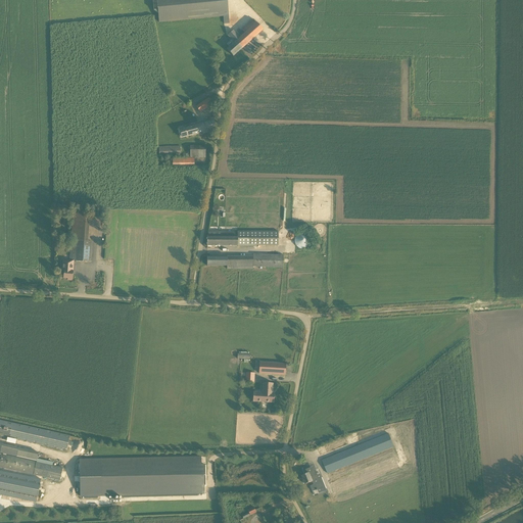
[(233,56),(251,41),(263,30),(256,22),(253,19),(241,30),(244,33),(240,38),(233,31),(228,36),(234,43),(227,49),(233,56)]
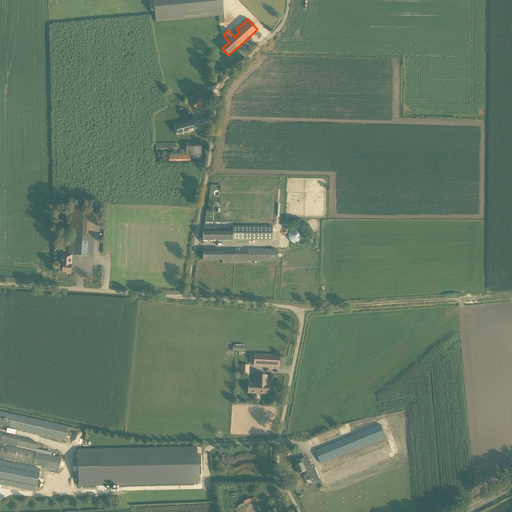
[(204,96),(192,104),(196,110),(208,102),(204,96)]
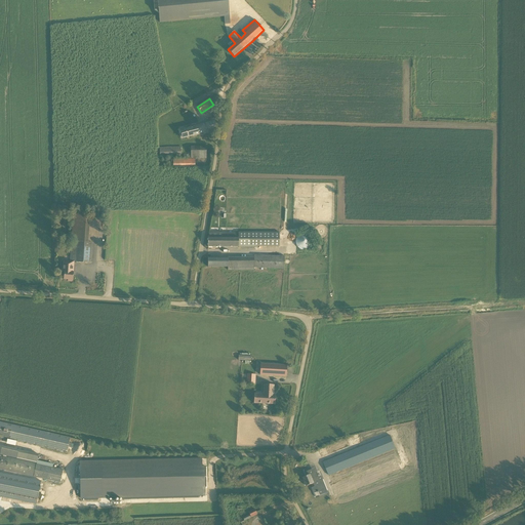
[(214,118),(211,119),(211,121),(180,129),(183,138),(203,132),(203,134),(215,131),(215,120),(214,118)]
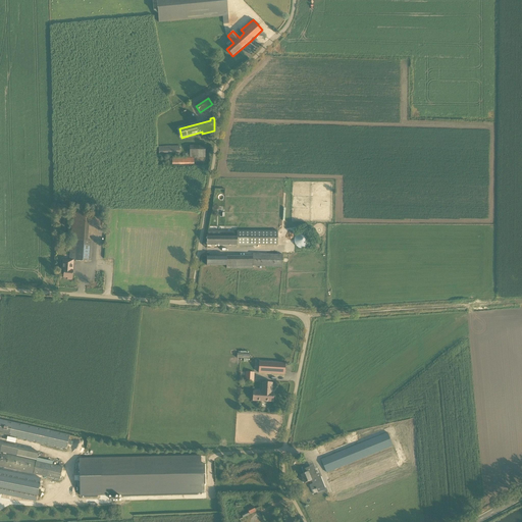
[(159,155),(179,153),(179,145),(159,147),(159,155)]
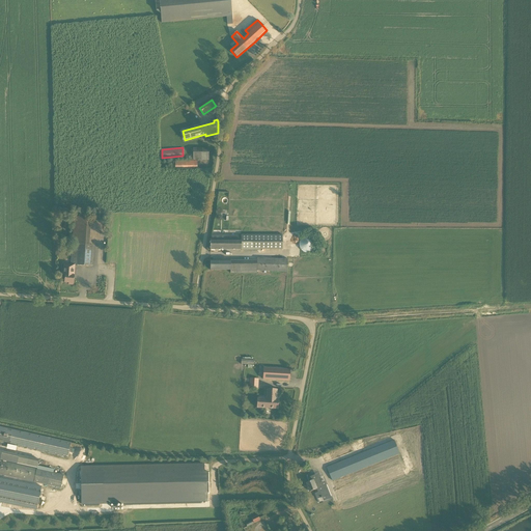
[(193,148),(193,160),(208,160),(208,148),(193,148)]
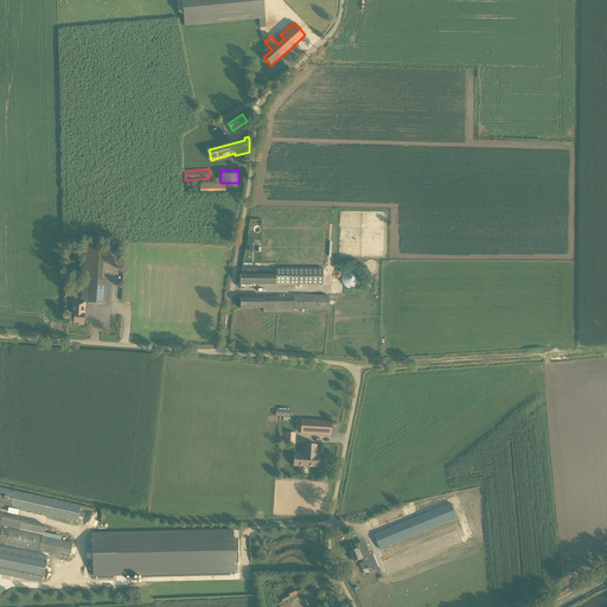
[(84,248),(81,302),(83,302),(83,304),(104,305),(107,281),(103,281),(104,249),(84,248)]
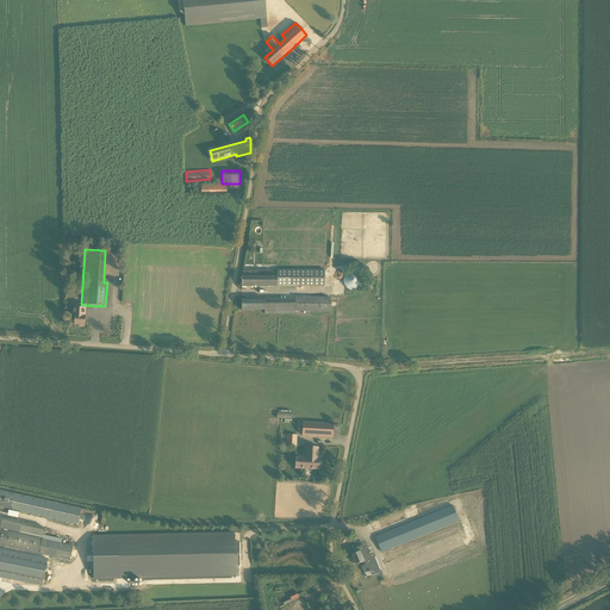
[(241,287),(282,287),(296,288),(296,286),(324,287),(324,271),(278,271),(257,271),(257,275),(242,275),(241,287)]
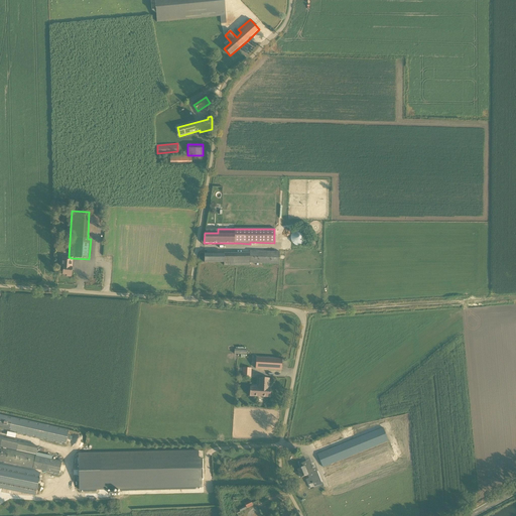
[(302,231),(301,230),(300,230),(298,230),(297,230),(295,230),(294,231),(293,232),(292,233),(291,234),(291,235),(290,236),(290,238),(290,239),(291,241),(291,242),(292,243),(293,244),(294,245),(295,245),(297,246),(298,246),(300,246),(301,245),(302,245),(303,244),(304,243),(305,242),(306,241),(306,239),(306,238),(306,236),(306,235),(305,234),(304,233),(303,232),(302,231)]
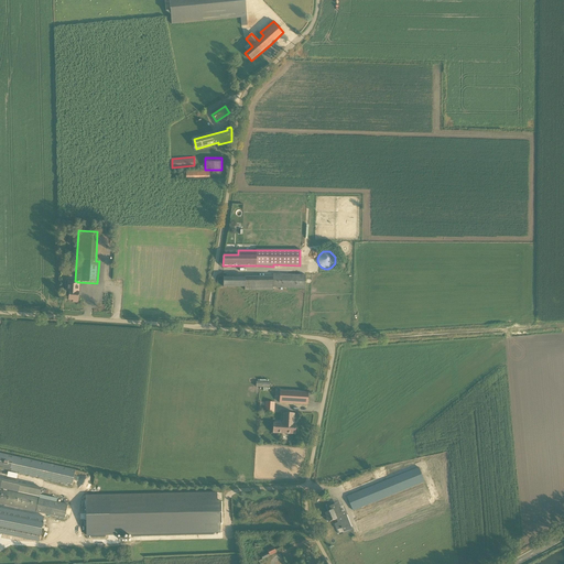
[(272,277),(272,288),(305,289),(306,275),(291,274),(272,274),(272,277)]
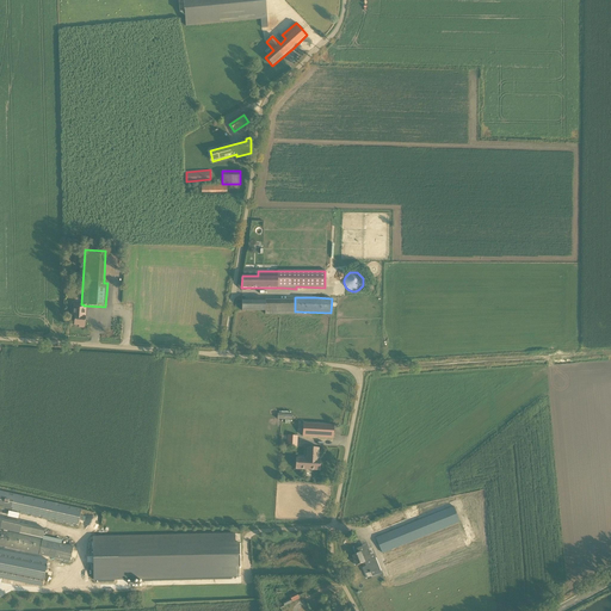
[(242,300),(241,310),(265,310),(265,300),(242,300)]
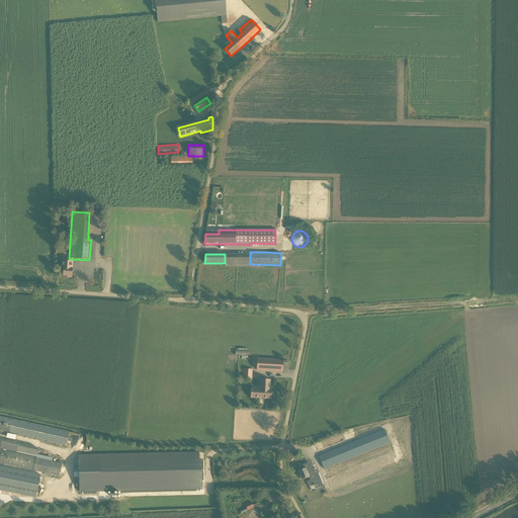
[(71,258),(69,258),(62,258),(62,268),(61,268),(61,271),(63,271),(63,275),(67,276),(67,277),(71,278),(72,269),(72,264),(71,264),(71,259),(71,258)]
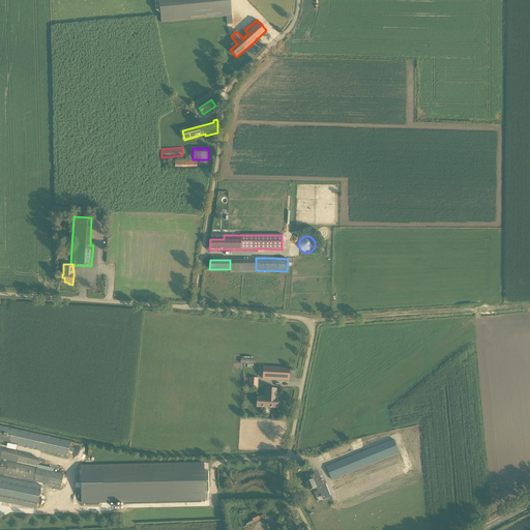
[(262,379),(289,380),(290,369),(263,367),(262,379)]
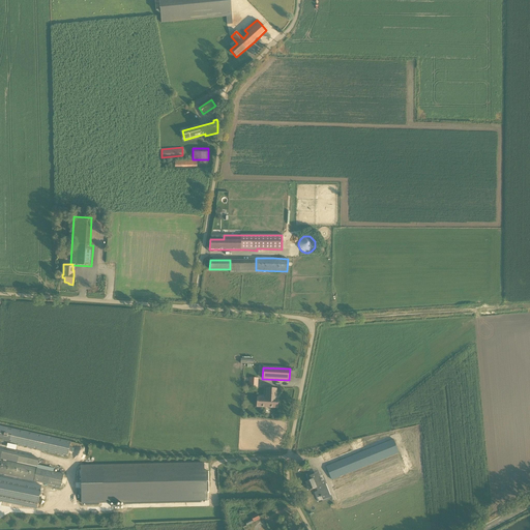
[(251,377),(249,387),(259,387),(259,377),(251,377)]
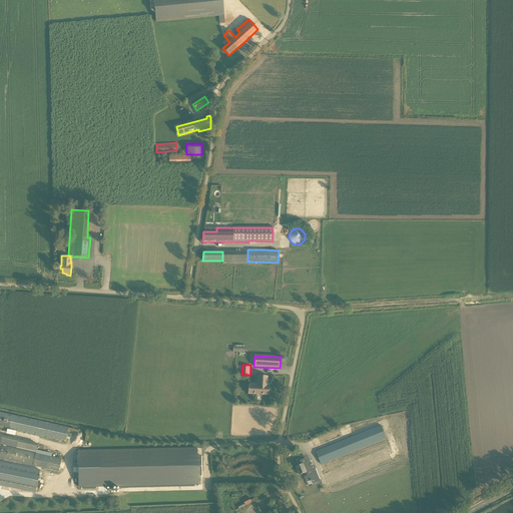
[(268,376),(258,376),(257,383),(261,383),(261,395),(269,395),(270,386),(267,386),(268,376)]
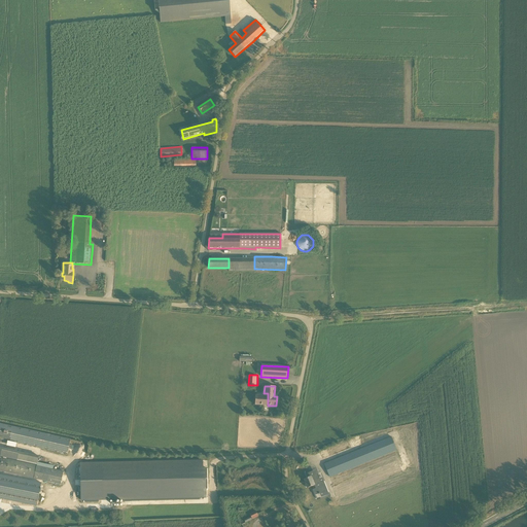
[(255,395),(255,405),(268,406),(268,393),(264,393),(264,396),(258,396),(258,395),(255,395)]
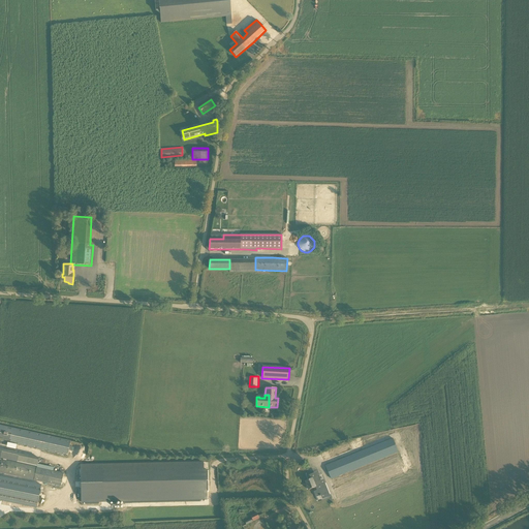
[(0,472),(33,480),(36,467),(6,461),(6,459),(36,466),(38,459),(2,449),(0,457),(3,459),(3,460),(0,459),(0,440),(67,456),(71,440),(0,425),(0,472)]
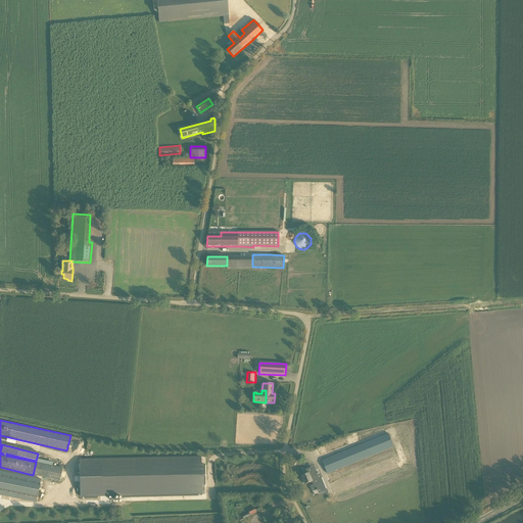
[(388,433),(323,460),(328,474),(393,447),(388,433)]
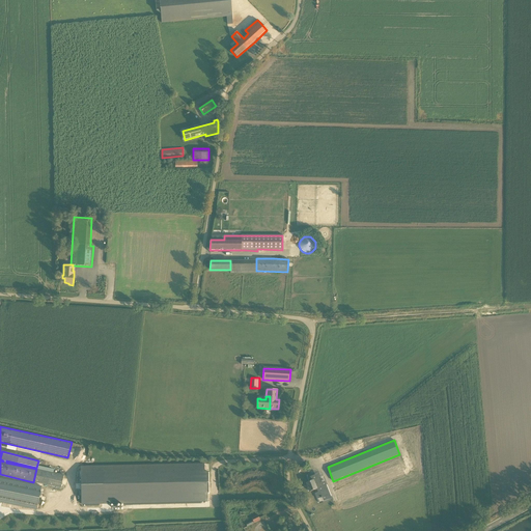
[(352,445),(324,454),(326,462),(355,452),(352,445)]
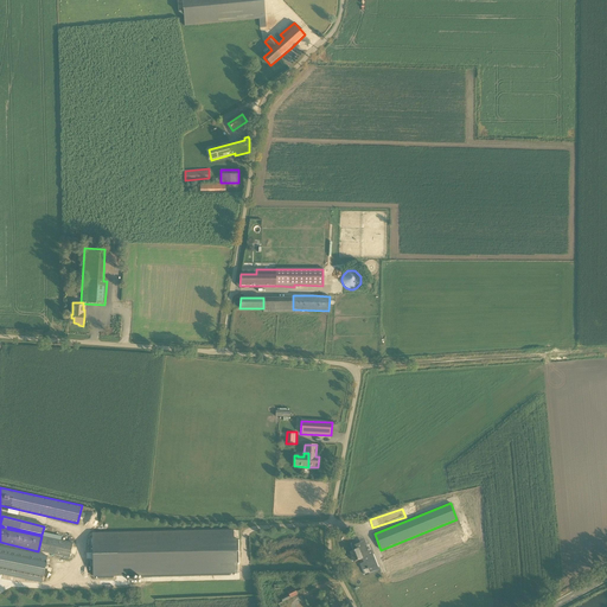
[(448,531),(449,535),(383,558),(388,574),(470,545),(464,528),(454,531),(453,529),(448,531)]
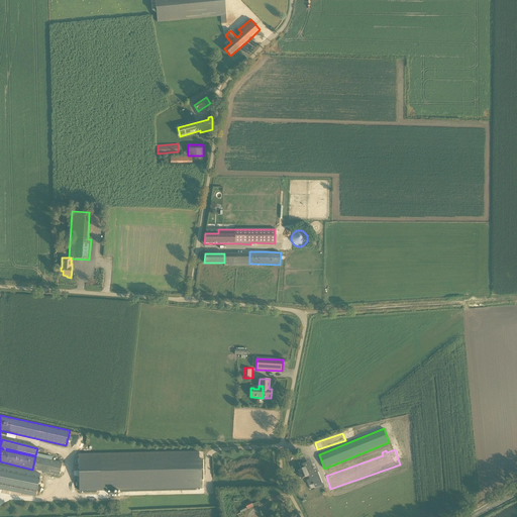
[(199,452),(99,454),(93,454),(79,454),(79,491),(100,490),(199,488),(199,483),(202,483),(202,481),(204,481),(203,460),(201,460),(201,459),(199,459),(199,452)]
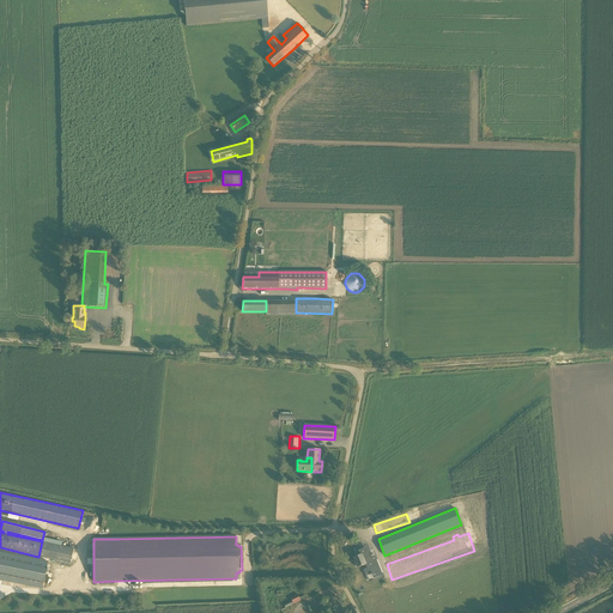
[(42,541),(38,557),(71,564),(73,548),(42,541)]
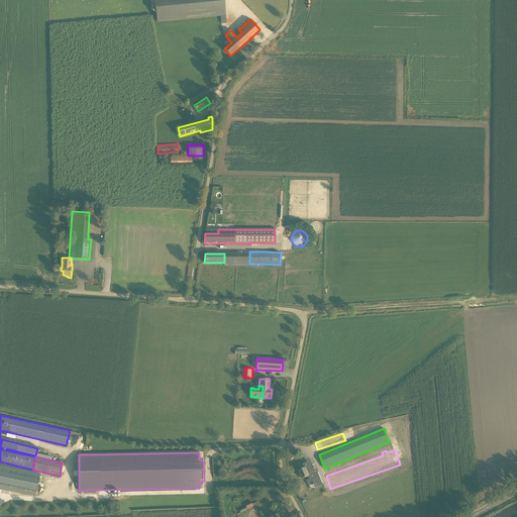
[(301,478),(302,478),(302,479),(308,476),(310,479),(307,481),(309,486),(312,485),(313,485),(314,485),(314,484),(318,482),(319,485),(322,484),(318,472),(314,474),(313,471),(311,466),(306,469),(306,468),(305,468),(304,463),(300,466),(302,470),(299,471),(300,475),(299,475),(301,479),(301,478)]
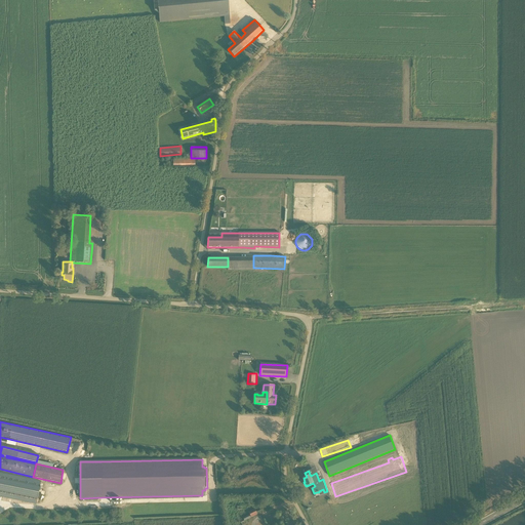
[(0,473),(0,496),(36,505),(41,481),(0,473)]
